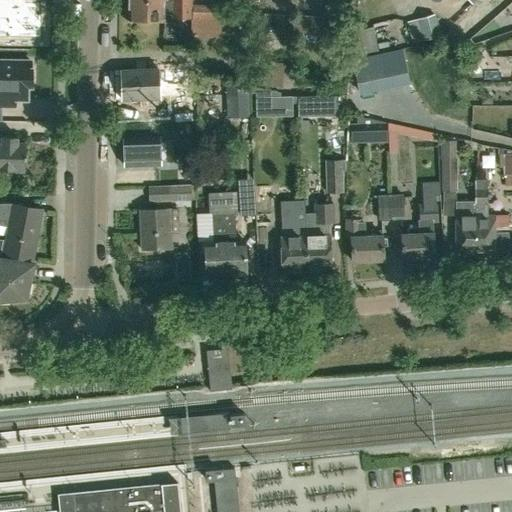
[(205,18),(205,3),(191,3),(191,1),(130,0),(129,20),(163,21),(163,13),(172,13),(172,18),(191,18),(205,18)]
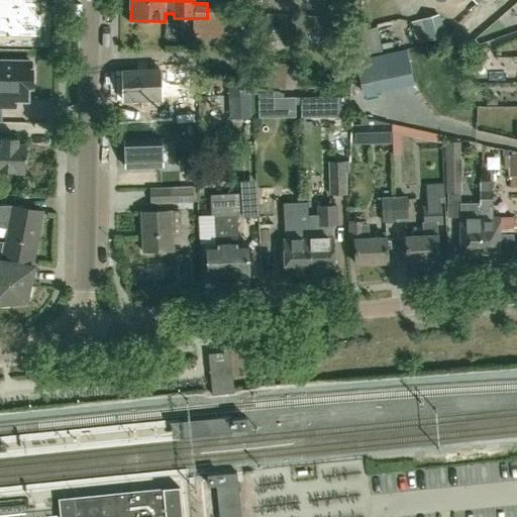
[(0,33),(35,35),(36,11),(29,11),(30,5),(0,4),(0,33)]
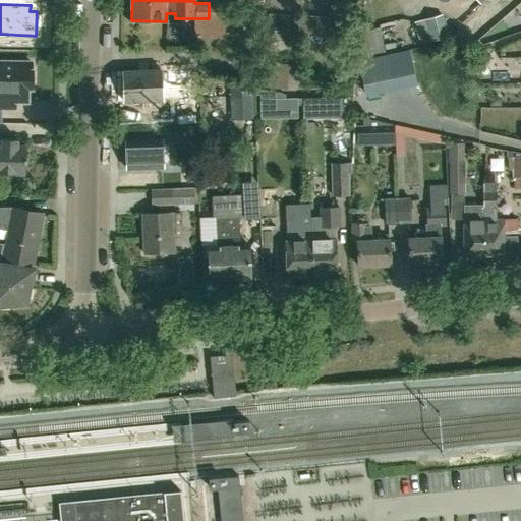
[(238,35),(238,14),(209,14),(209,36),(228,36),(228,35),(238,35)]
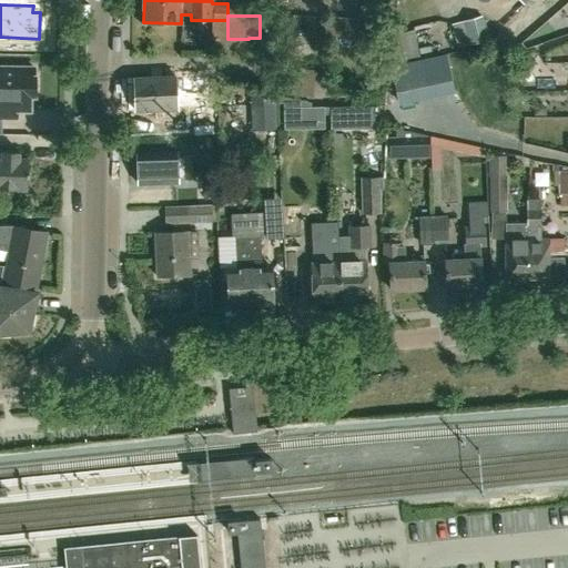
[(359,41),(362,20),(324,16),(322,37),(359,41)]
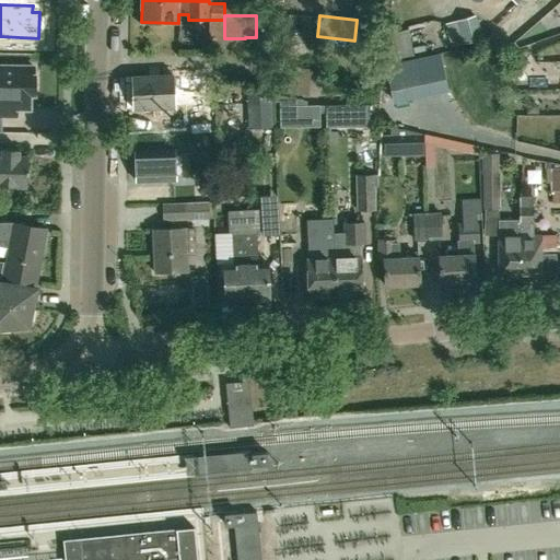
[(476,15),(456,21),(463,45),(482,39),(476,15)]
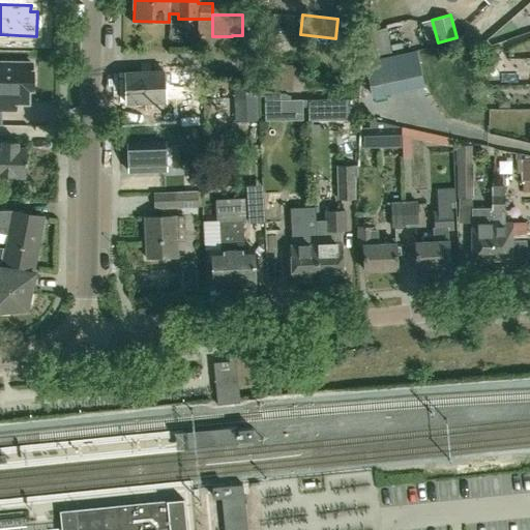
[(391,53),(385,28),(367,32),(374,57),(391,53)]
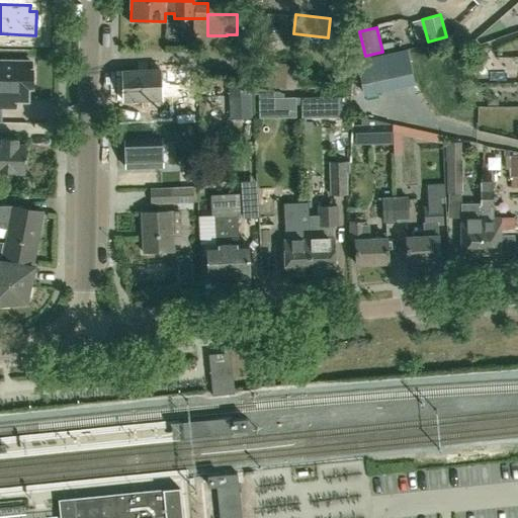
[(486,51),(473,52),(473,61),(486,61),(486,51)]
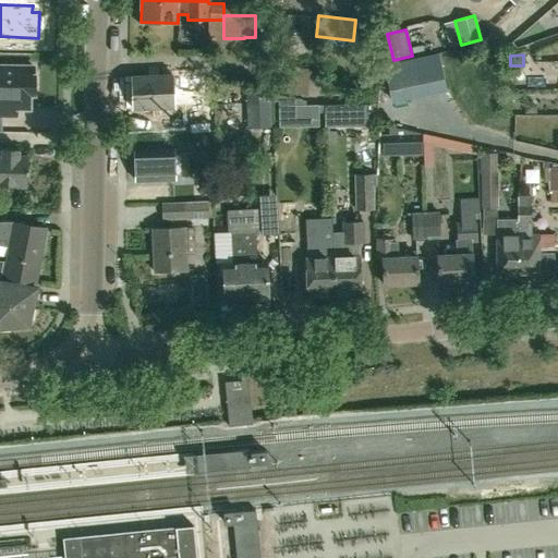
[(0,116),(16,117),(16,108),(29,108),(29,95),(35,95),(35,74),(34,74),(34,67),(0,65),(0,116)]
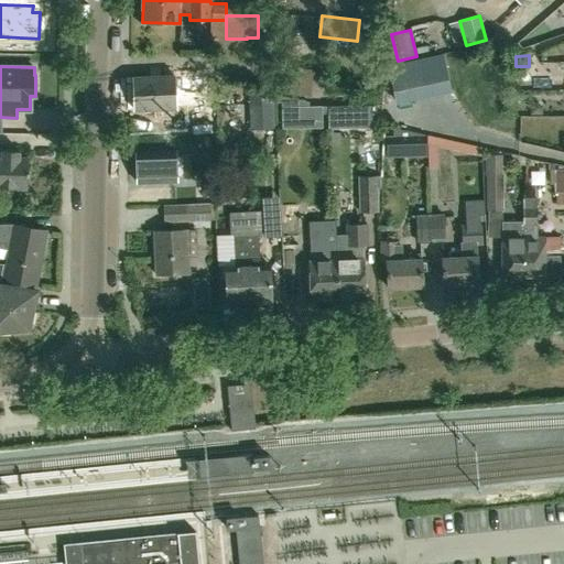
[(311,97),(314,69),(288,66),(285,80),(273,78),(271,87),(284,89),(283,93),(311,97)]
